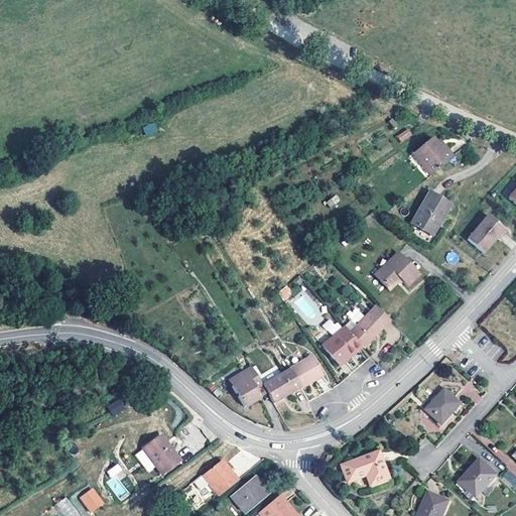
[(146,137),(158,132),(154,122),(142,127),(146,137)]
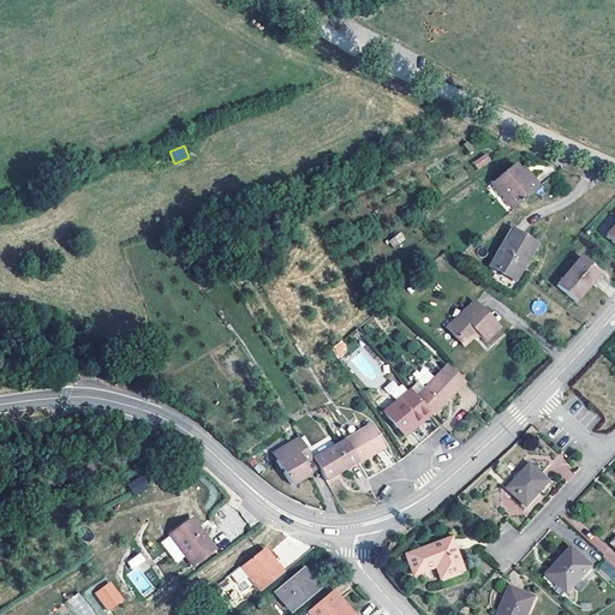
[(490,161),(485,155),(473,163),(477,169),(490,161)]
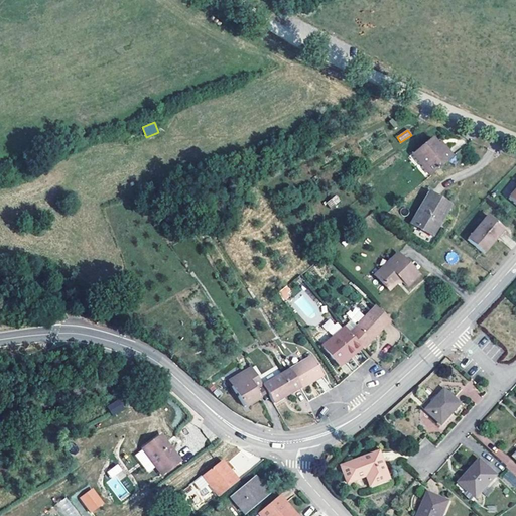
[(420,160),(432,174),(452,157),(445,150),(442,152),(436,145),(431,139),(412,155),(418,162),(420,160)]
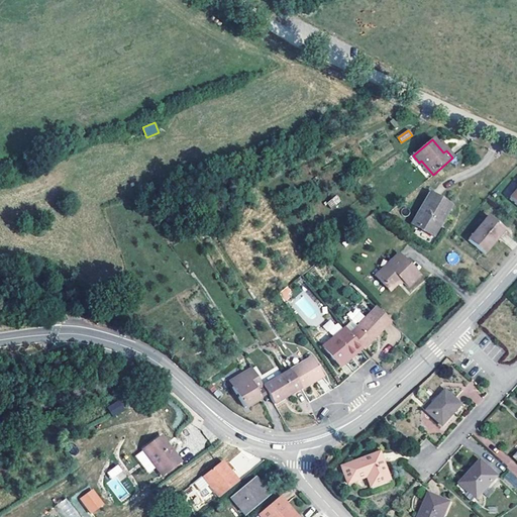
[(440,143),(437,145),(443,152),(446,150),(440,143)]
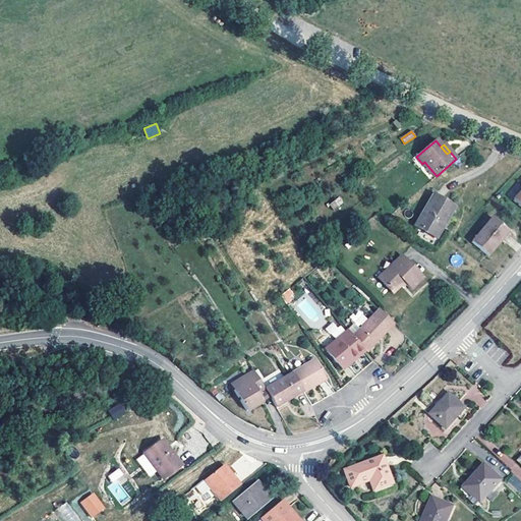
[(422,164),(435,177),(437,176),(424,162),(422,164)]
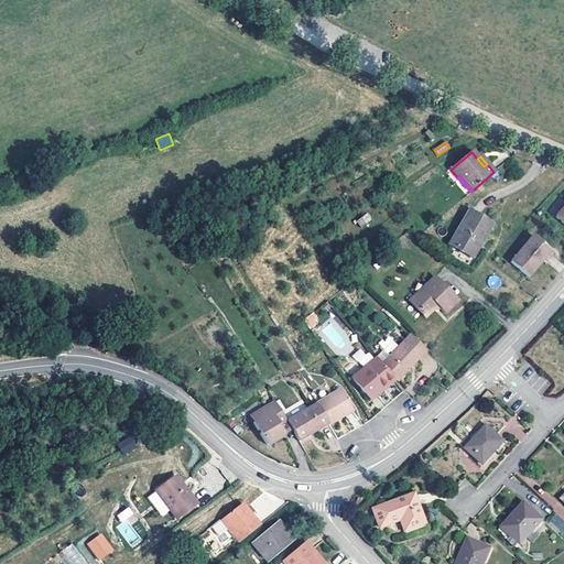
[(491,224),(469,210),(449,245),(473,258),(491,224)]
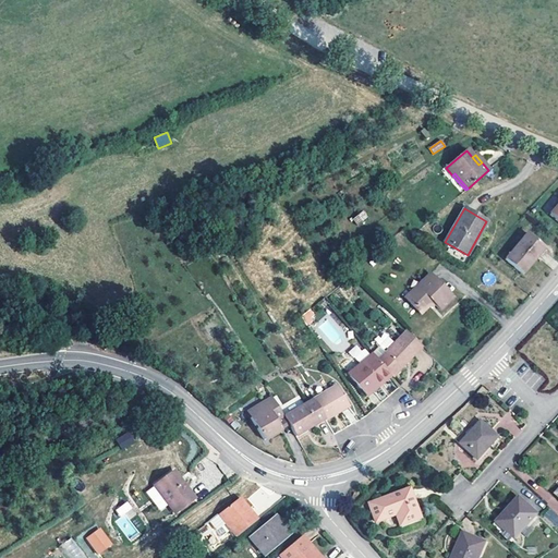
[(544,249),(526,233),(505,258),(522,275),(544,249)]
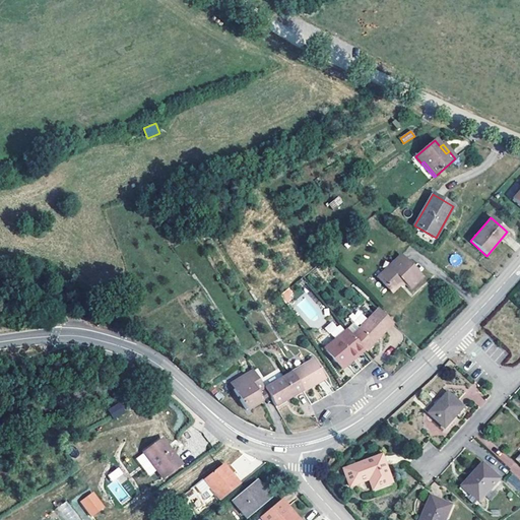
[(229,223),(218,230),(223,237),(233,231),(229,223)]
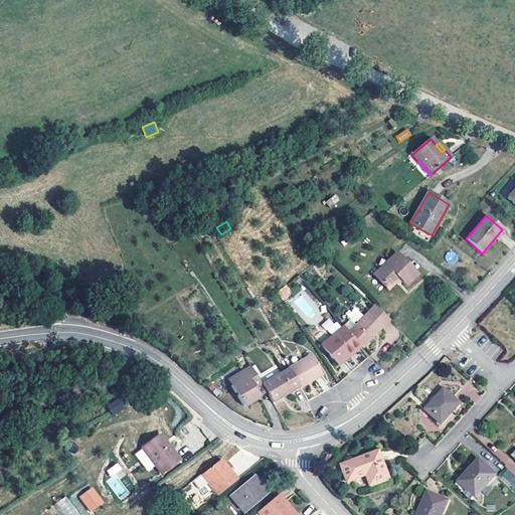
[(455,261),(455,251),(447,252),(447,261),(455,261)]
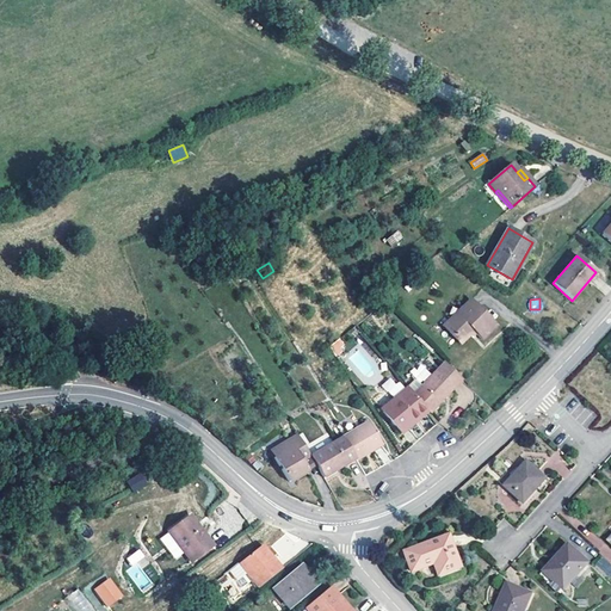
[(495,327),(470,301),(444,327),(461,344),(474,332),(481,340),(495,327)]
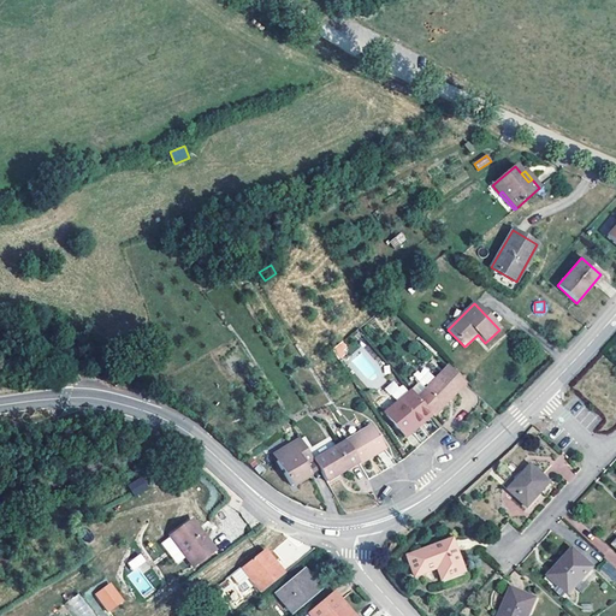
[(343,342),(331,350),(336,356),(344,350),(347,347),(343,342)]
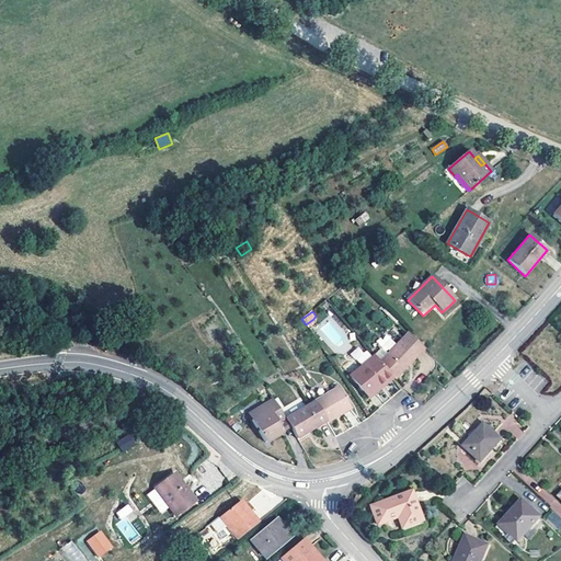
[(313,319),(306,324),(308,329),(316,323),(313,319)]
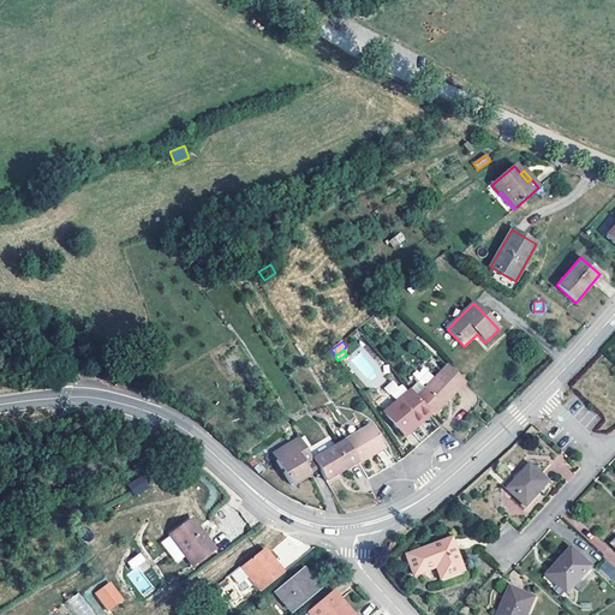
[(465,381),(448,365),(418,398),(430,411),(431,415),(434,416),(465,381)]
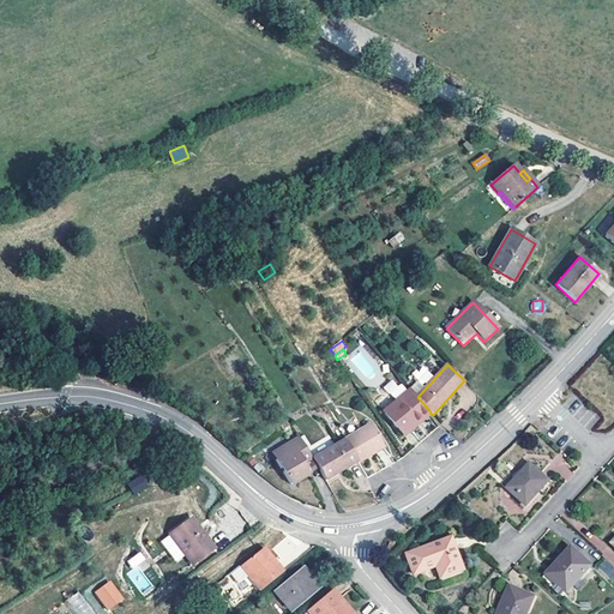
[(383,389),(397,398),(404,387),(391,378),(383,389)]
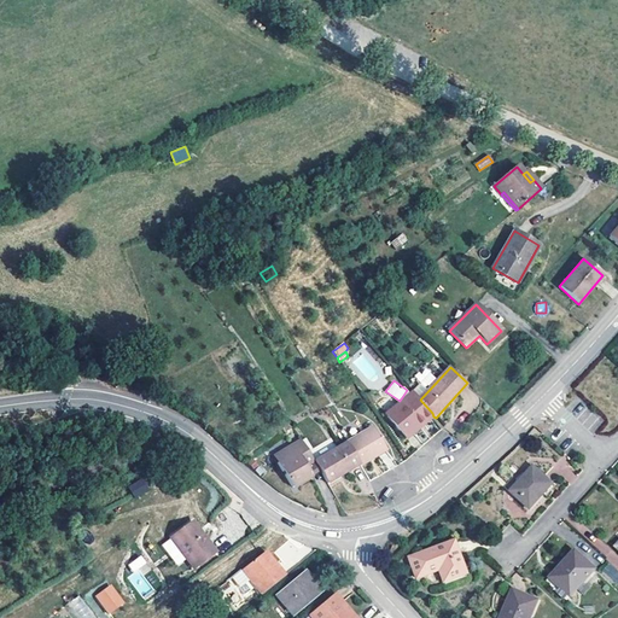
[(407,438),(420,427),(418,425),(432,413),(420,400),(413,391),(386,415),(407,438)]
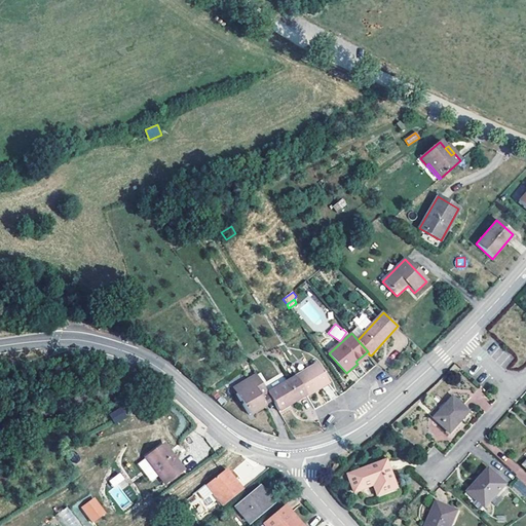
[(358,364),(369,354),(368,351),(355,362),(358,364)]
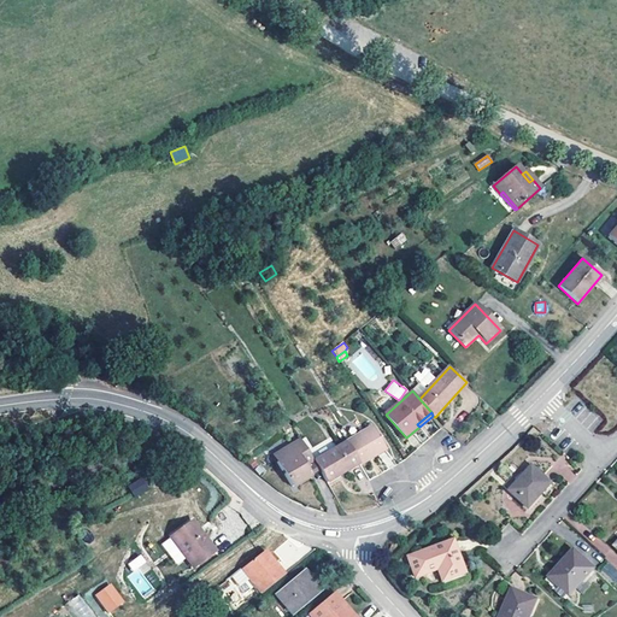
[(357,436),(372,458),(388,448),(372,427),(357,436)]
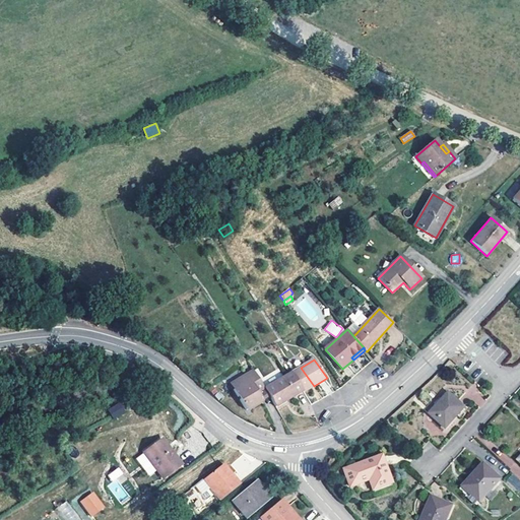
[(293,373),(304,390),(306,392),(314,386),(301,368),(293,373)]
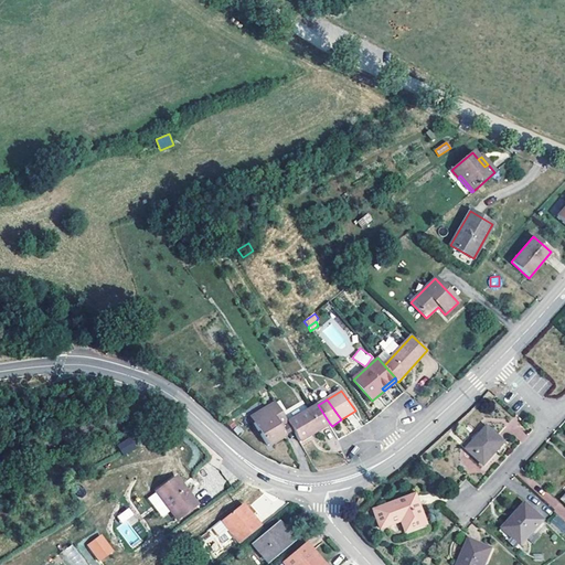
[(278,424),(285,419),(275,403),(258,413),(262,417),(253,423),(267,446),(285,435),(280,427),(278,424)]
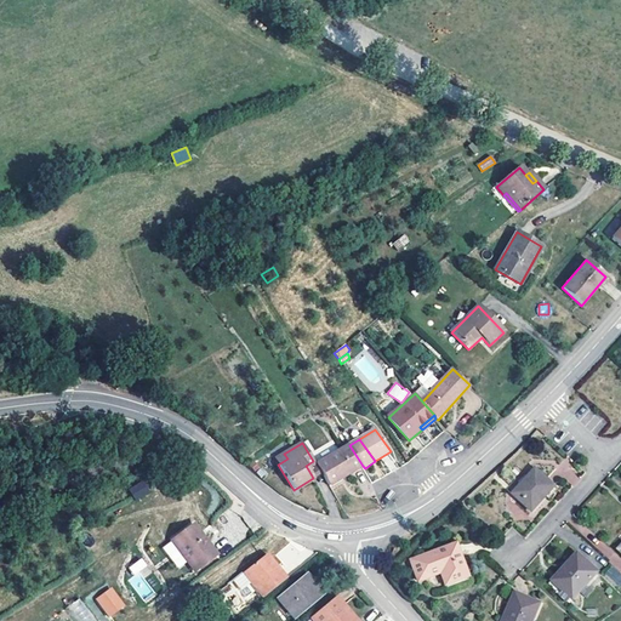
[(318,465),(331,485),(363,466),(349,445),(318,465)]
